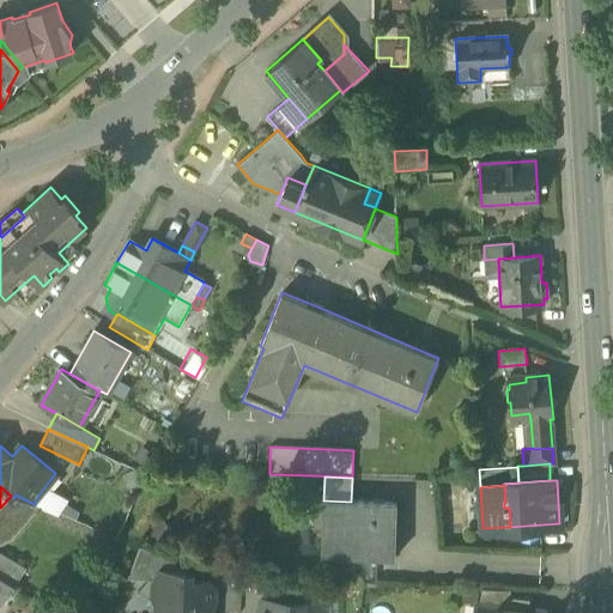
[(13,498),(11,496),(0,508),(0,541),(1,542),(11,538),(37,507),(34,504),(16,495),(13,498)]
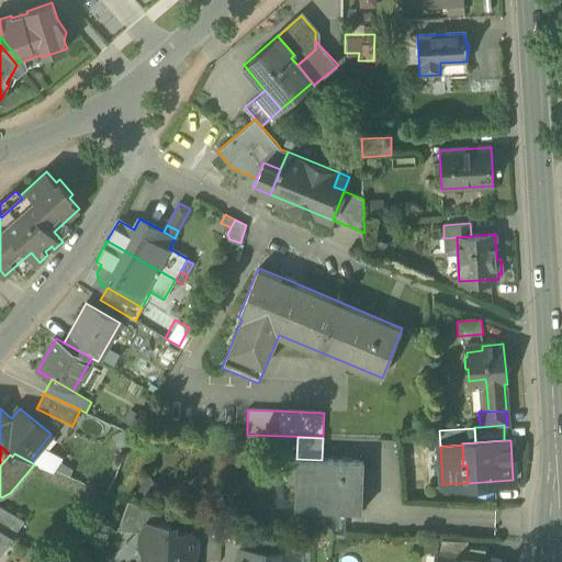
[(363,462),(322,460),(296,459),(294,503),(340,505),(340,510),(361,510),(362,481),(363,481),(363,462)]
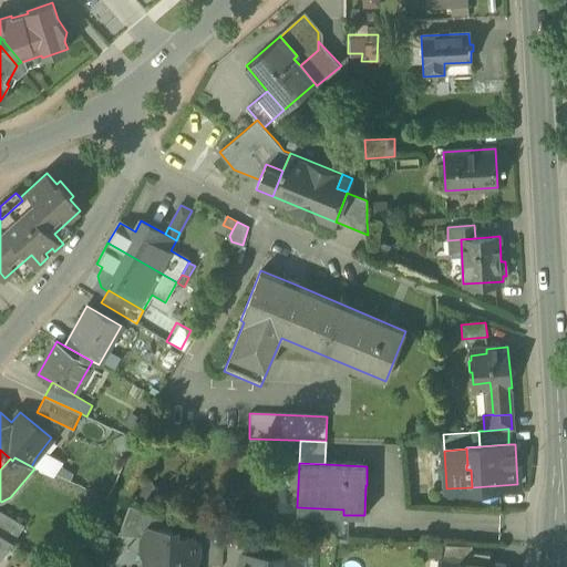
[(119,535),(142,536),(142,535),(148,528),(163,528),(164,514),(130,506),(119,535)]
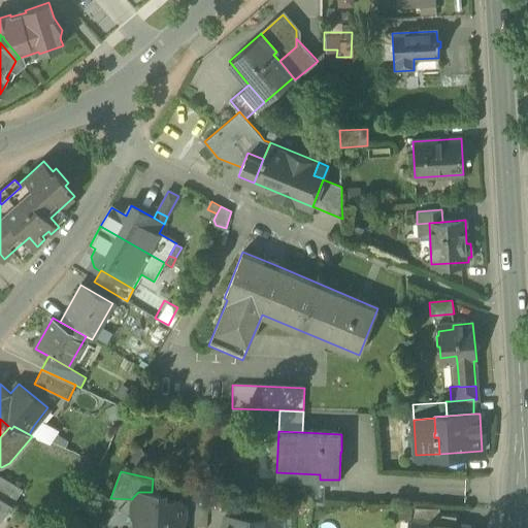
[(0,498),(12,506),(21,491),(0,477),(0,498)]
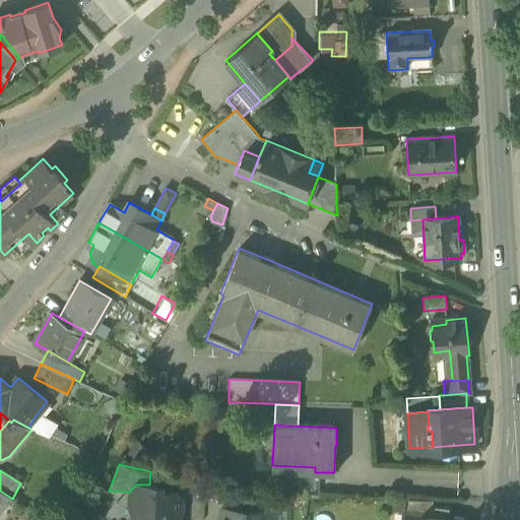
[(131,519),(176,519),(177,515),(181,511),(182,499),(177,494),(158,494),(158,484),(149,484),(136,484),(130,491),(130,492),(129,507),(132,510),(131,519)]
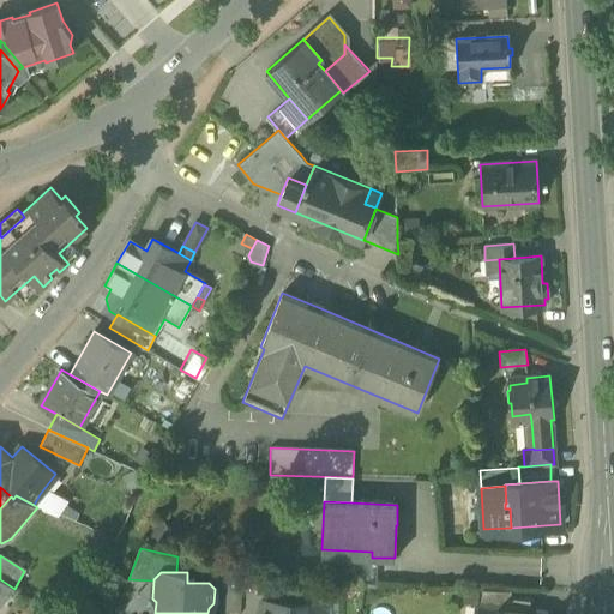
[(0,607),(14,589),(0,579),(0,607)]
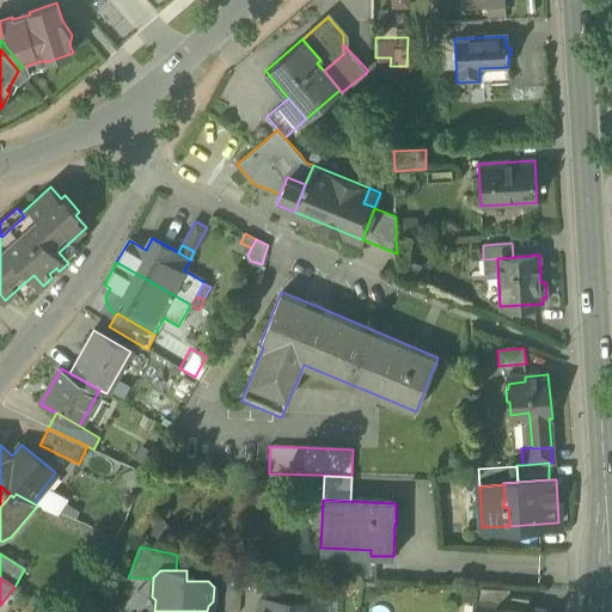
[(545,611),(546,609),(527,606),(528,598),(514,597),(514,595),(508,595),(509,588),(481,587),(477,611),(545,611)]
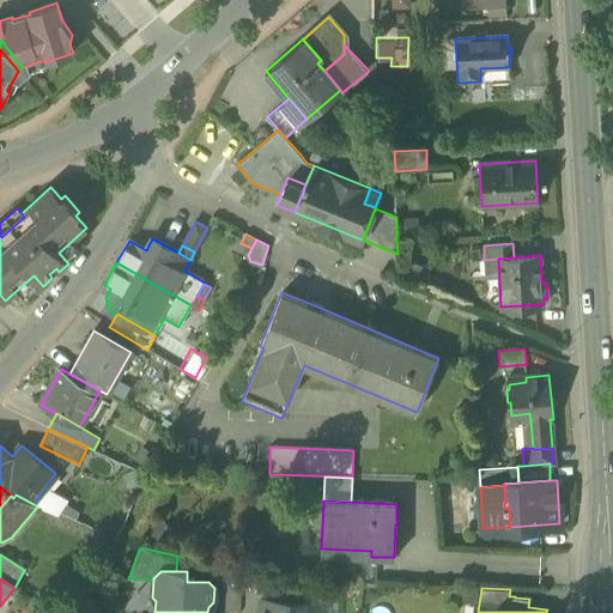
[(261,599),(260,612),(319,612),(320,601),(261,599)]
